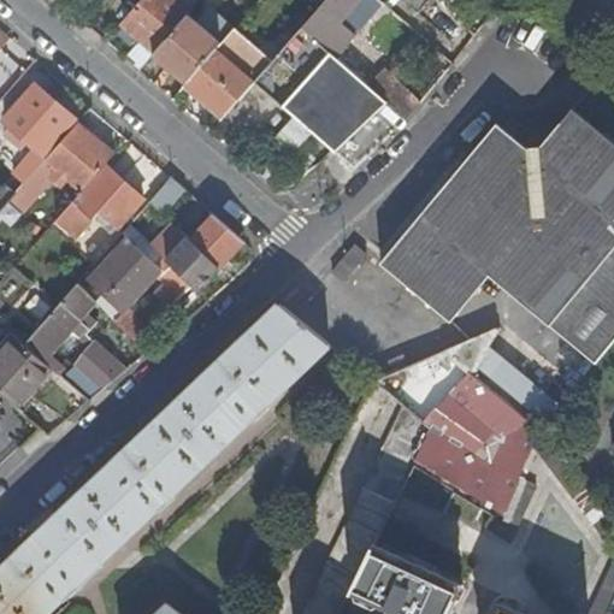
[(139,0),(120,23),(125,27),(117,36),(131,48),(140,40),(152,51),(190,6),(195,0),(139,0)]
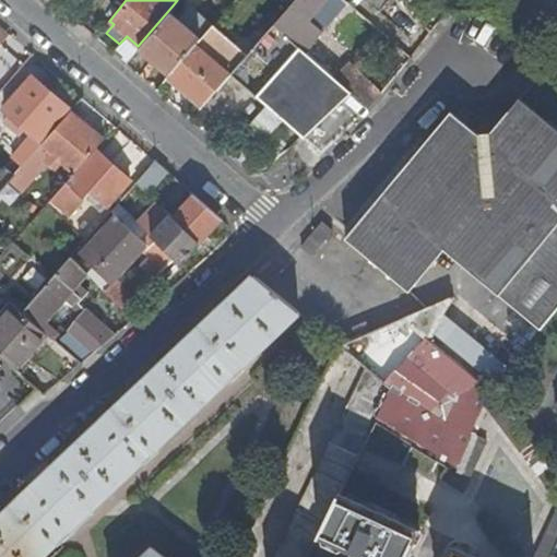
[(292,0),(272,23),(289,39),(308,19),(319,28),(342,0),(292,0)]
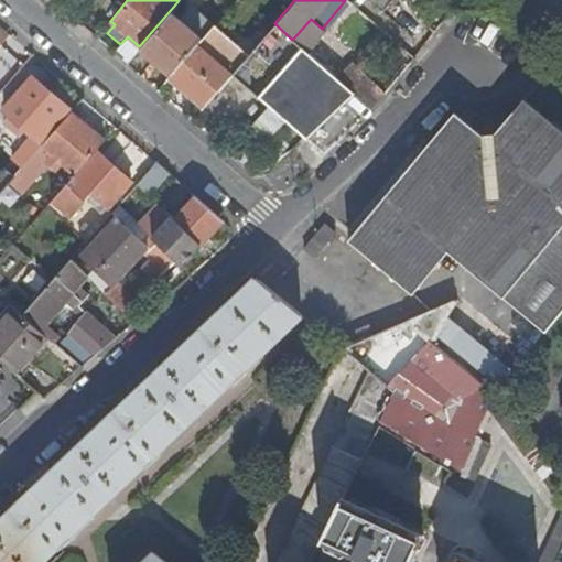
[(369,0),(381,10),(390,0),(348,0),(350,2),(353,0),(369,0)]
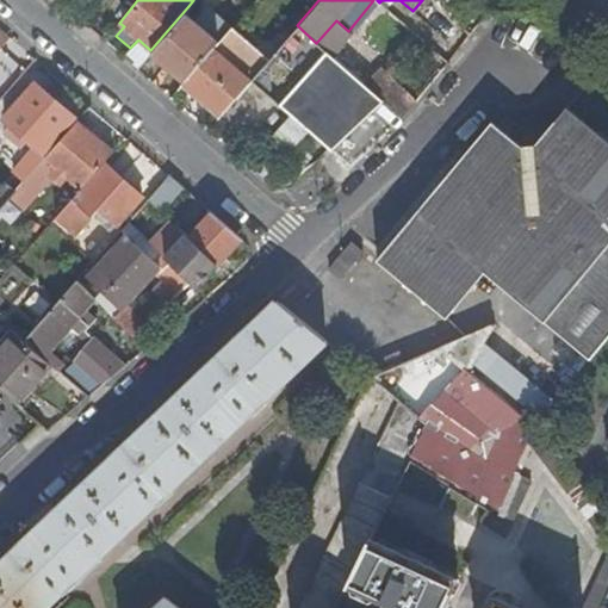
[(192,11),(188,6),(150,50),(149,53),(182,81),(228,28),(208,8),(194,23),(187,17),(192,11)]
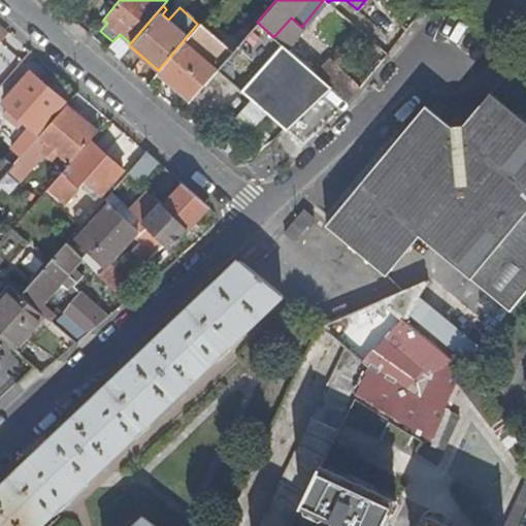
[(232,51),(199,22),(197,24),(158,70),(187,95),(211,67),(215,71),(217,69),(232,51)]
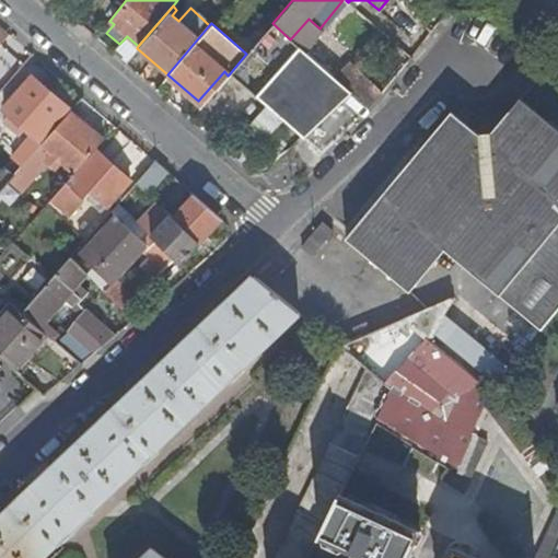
[(230,73),(300,136),(302,137),(349,92),(348,91),(334,78),(290,39),(272,23),(246,54),(230,73)]
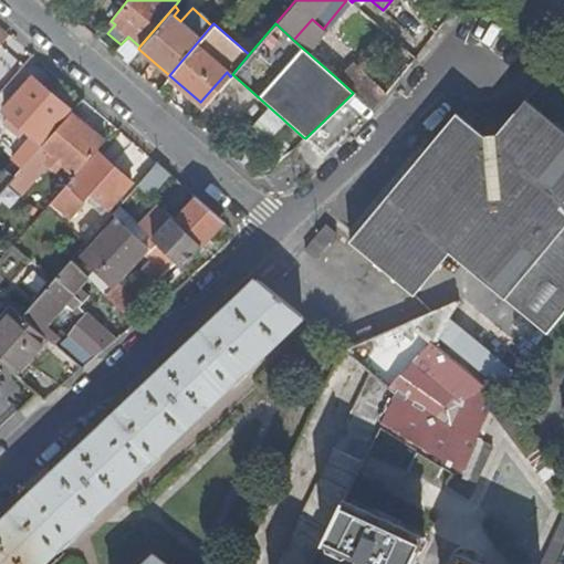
[(128,37),(121,44),(116,50),(128,60),(138,49),(139,47),(128,37)]
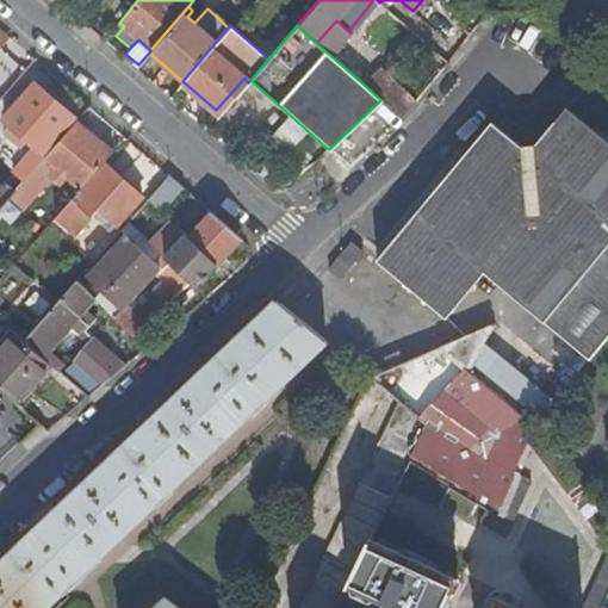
[(415,99),(384,72),(380,76),(374,72),(364,85),(379,99),(380,100),(399,117),(415,99)]
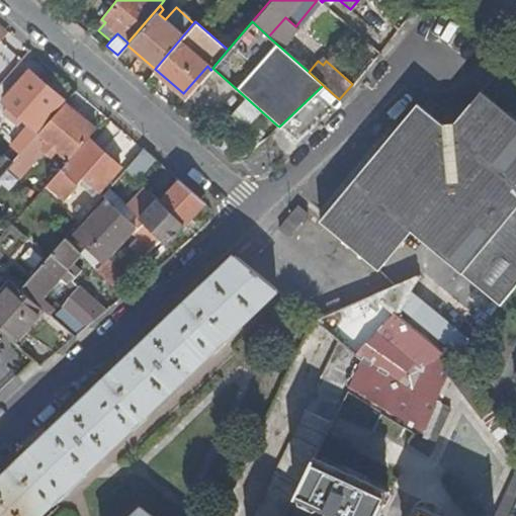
[(183,93),(187,96),(210,70),(207,66),(183,93)]
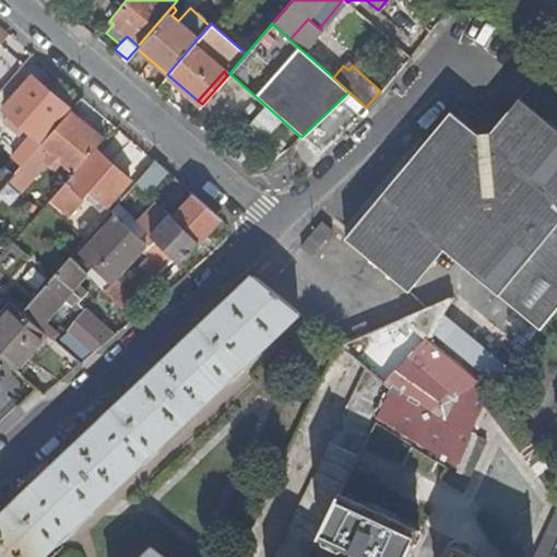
[(20,121),(33,132),(42,140),(69,109),(80,96),(60,79),(48,92),(32,75),(3,107),(9,111),(1,120),(12,129),(20,121)]
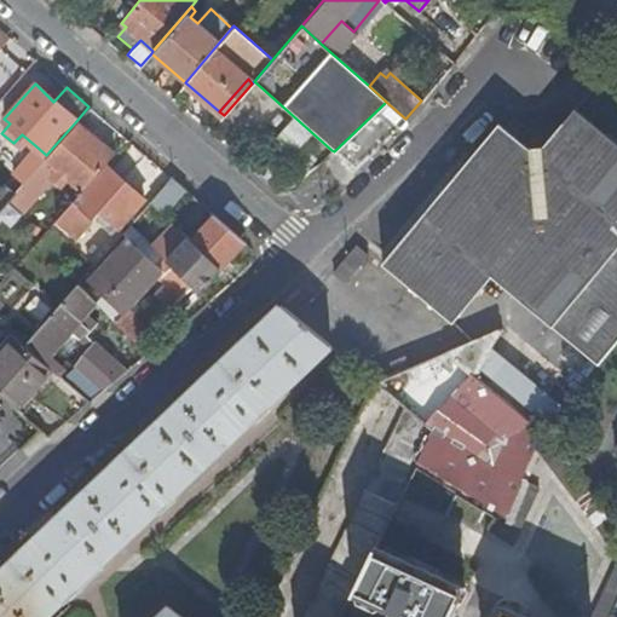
[(491,275),(597,364),(616,339),(616,143),(575,108),(543,145),(528,146),(500,124),(382,263),(453,321),(491,275)]
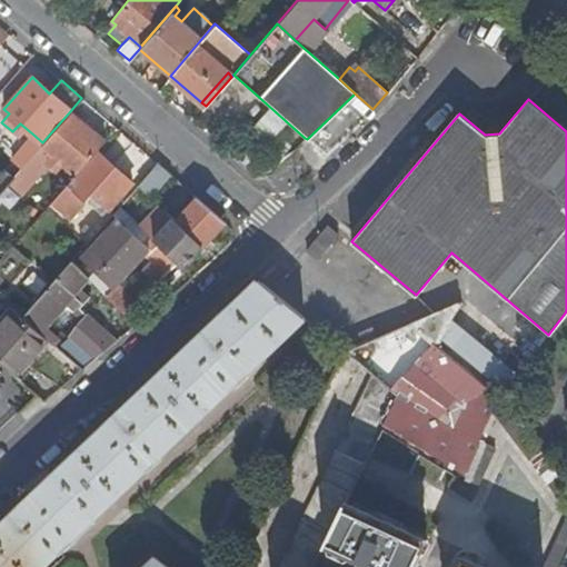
[(268,106),(247,127),(261,142),(284,122),(268,106)]
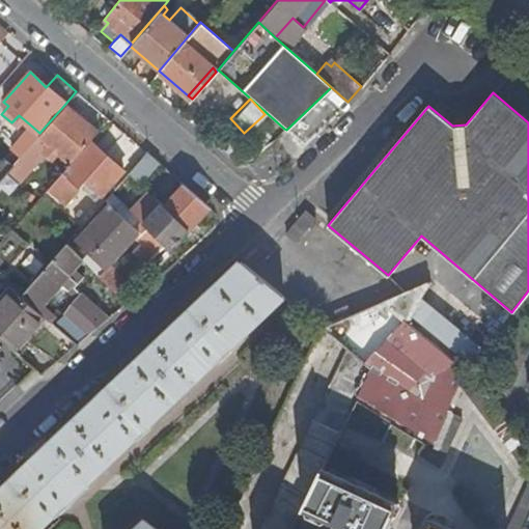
[(96,132),(65,104),(39,133),(38,135),(50,145),(45,151),(54,160),(59,154),(70,163),(96,132)]
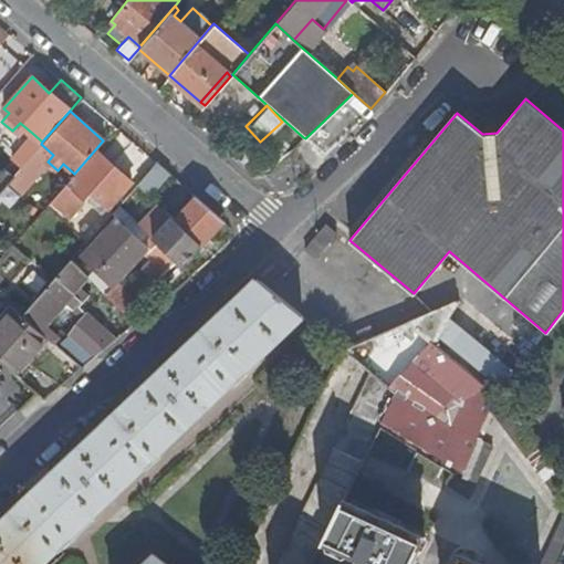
[(12,131),(1,122),(0,121),(0,147),(11,157),(33,134),(20,123),(12,131)]
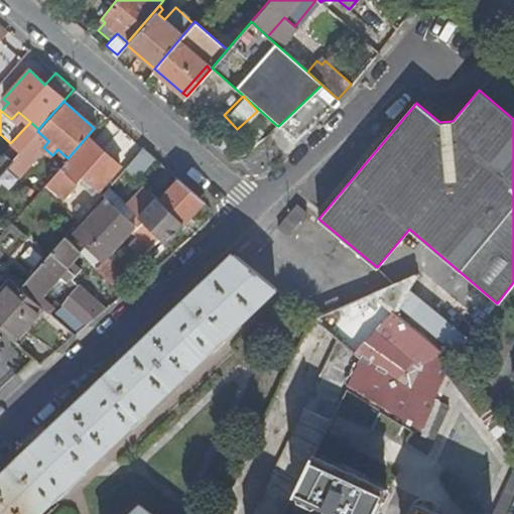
[(30,122),(10,143),(20,151),(37,131),(38,129),(30,122)]
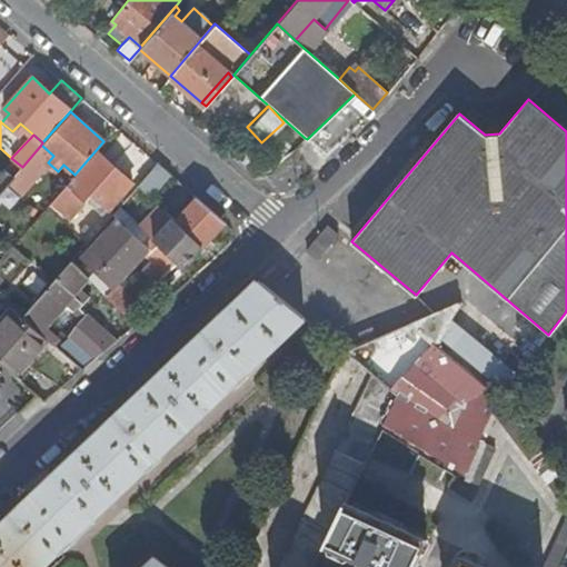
[(11,158),(0,148),(0,192),(22,167),(11,158)]
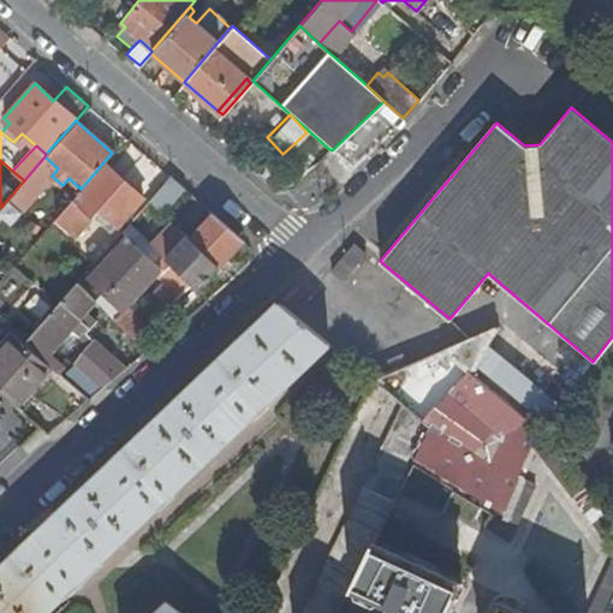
[(97,209),(117,226),(141,197),(103,165),(54,219),(75,234),(93,214),(97,209)]
